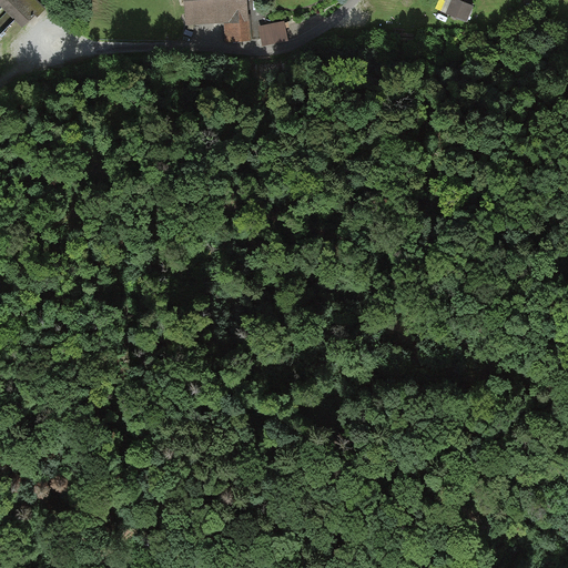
[(0,0),(0,7),(22,29),(34,17),(37,19),(47,9),(37,0),(0,0)]
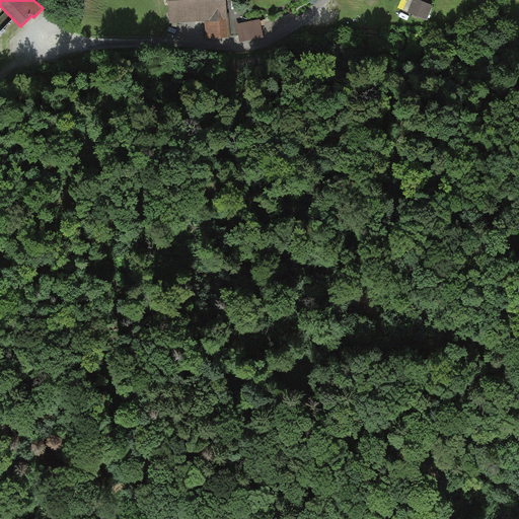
[(226,0),(167,0),(169,24),(205,21),(206,40),(228,38),(226,0)]
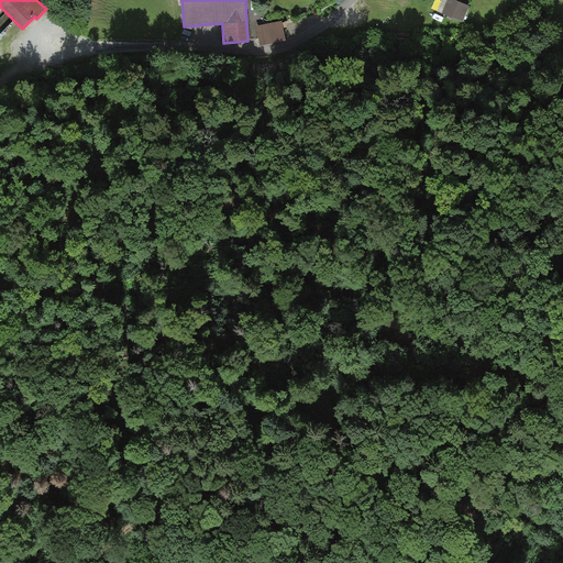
[(441,13),(446,0),(441,0),(437,12),(441,13)]
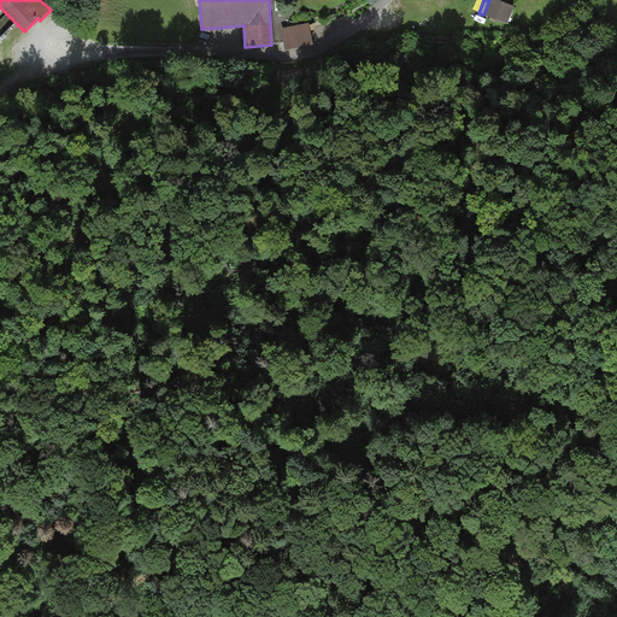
[(489,0),(483,15),(507,24),(515,7),(498,0),(489,0)]
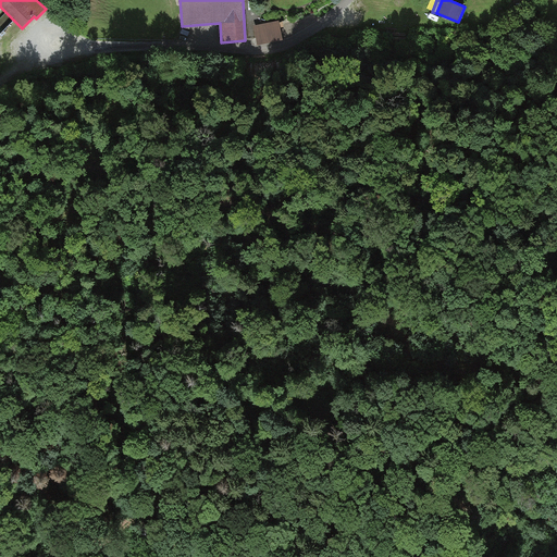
[(254,26),(258,47),(283,41),(279,21),(254,26)]
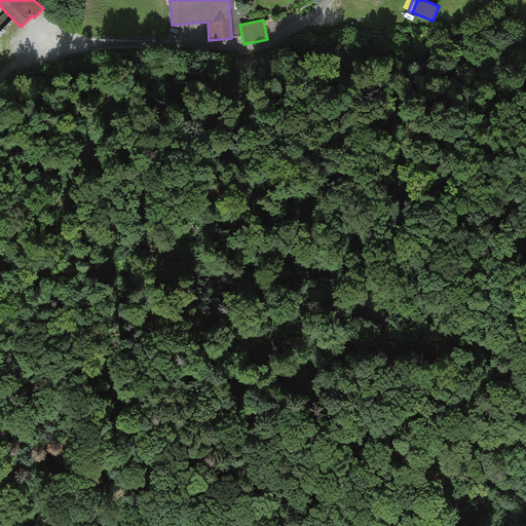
All buildings are outlined.
